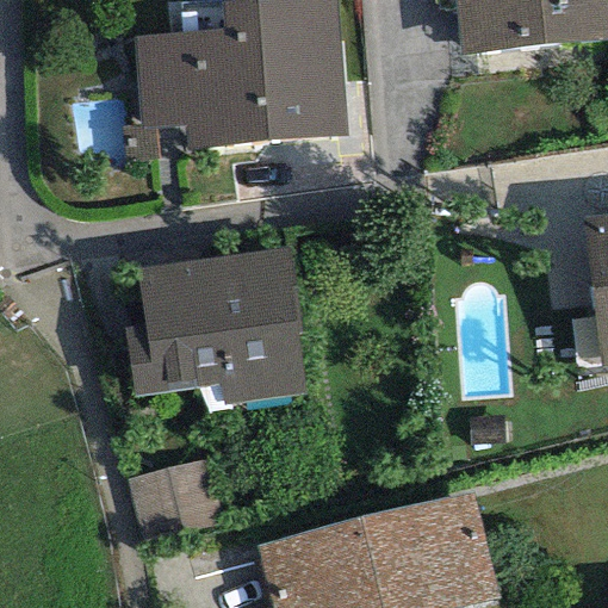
[(248,0),(223,2),(224,26),(135,33),(142,124),(123,126),(125,161),(160,157),(160,152),(186,149),(348,136),(336,0),(248,0)]
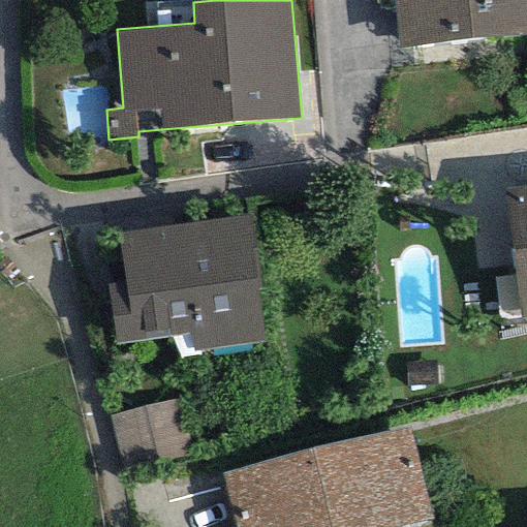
[(394,0),(399,47),(526,33),(526,0),(394,0)]
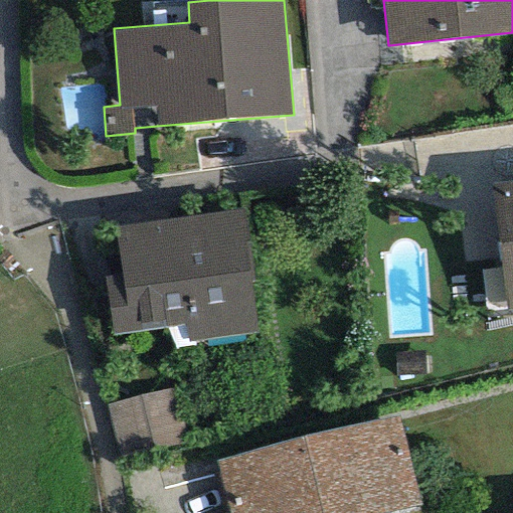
[(512,179),(492,182),(507,310),(512,309),(512,179)]
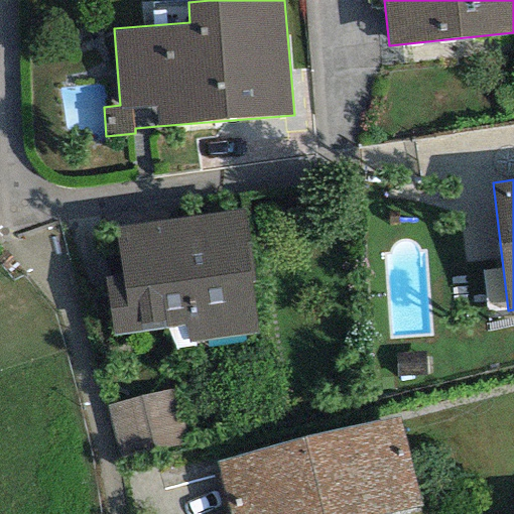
[(243,209),(115,226),(122,275),(106,277),(114,334),(186,324),(189,341),(260,331),(243,209)]
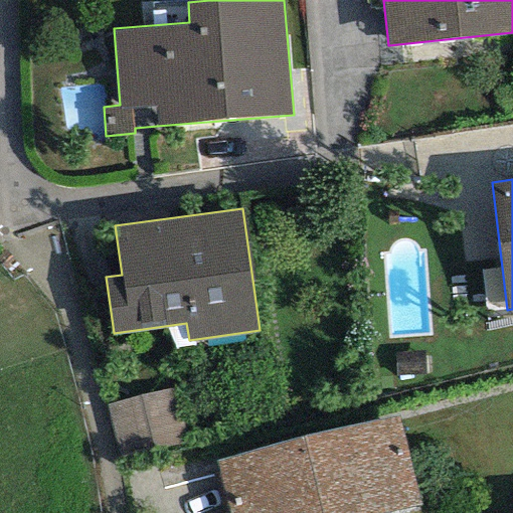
[(110,397),(118,443),(183,431),(175,385),(110,397)]
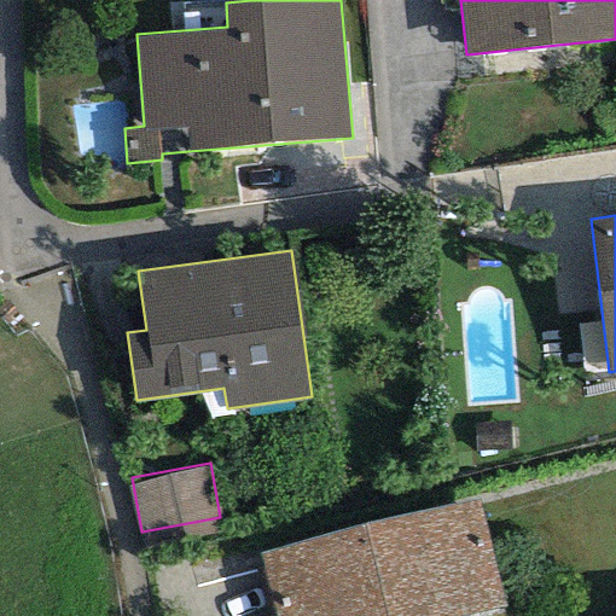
[(478,494),(262,551),(279,615),(452,615),(507,602),(478,494)]
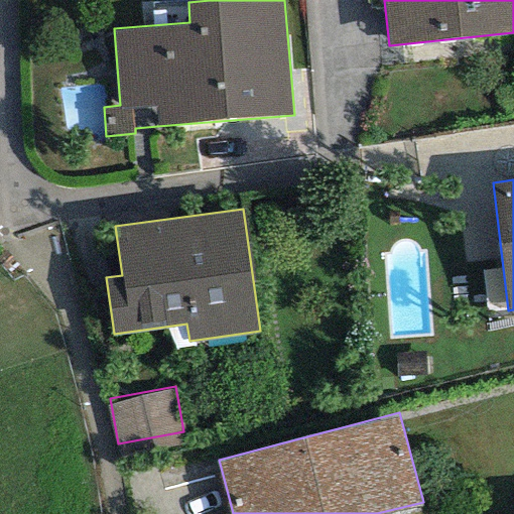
All buildings are outlined.
